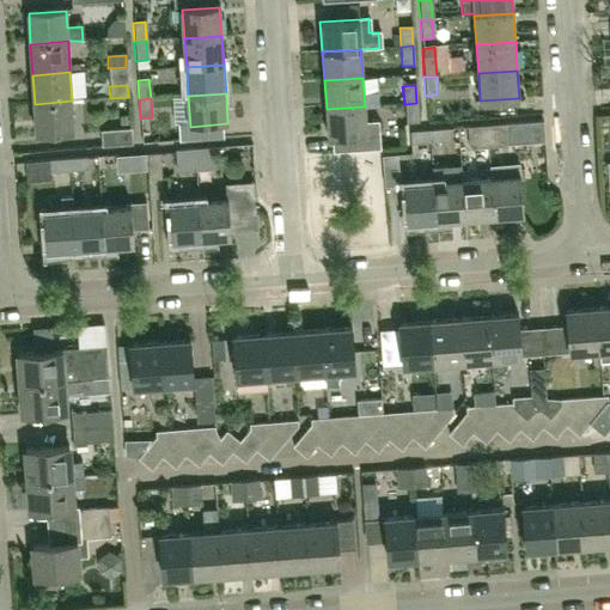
[(74,132),(72,101),(35,104),(36,134),(74,132)]
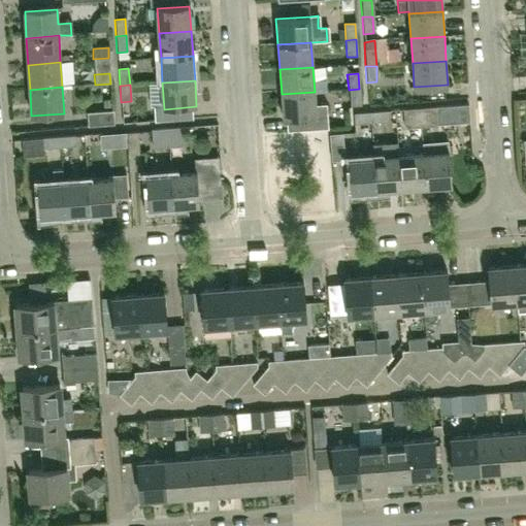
[(359,89),(349,90),(350,107),(360,106),(359,89)]
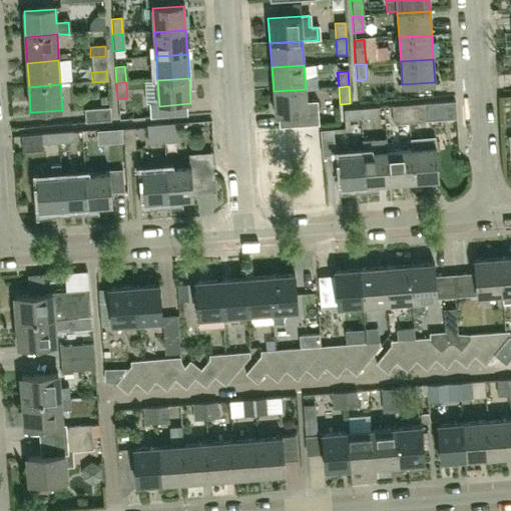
[(275,116),(291,115),(292,127),(320,125),(318,101),(307,102),(306,89),(274,91),(275,116)]
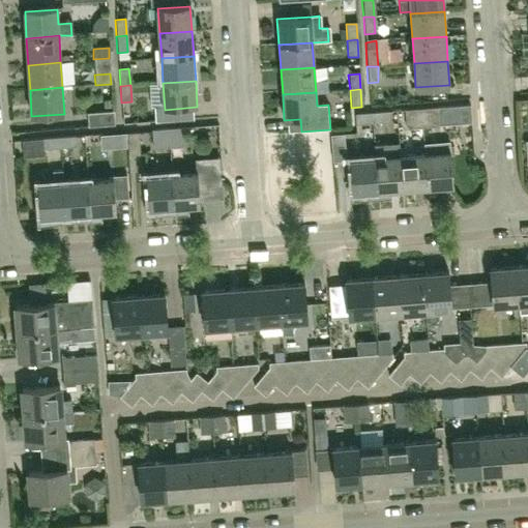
[(438,128),(436,109),(415,111),(416,119),(423,118),(423,129),(438,128)]
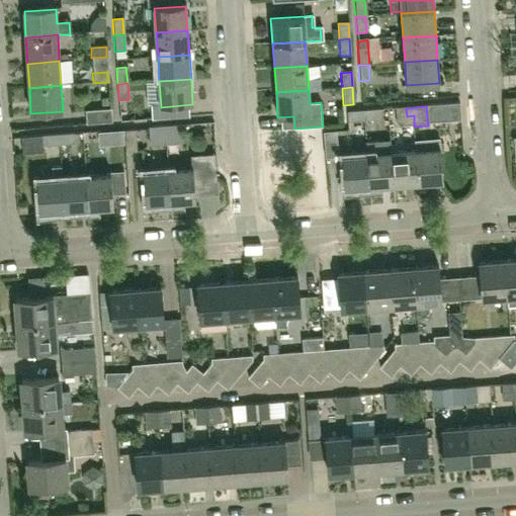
[(414,126),(414,115),(407,116),(406,108),(395,109),(396,127),(414,126)]
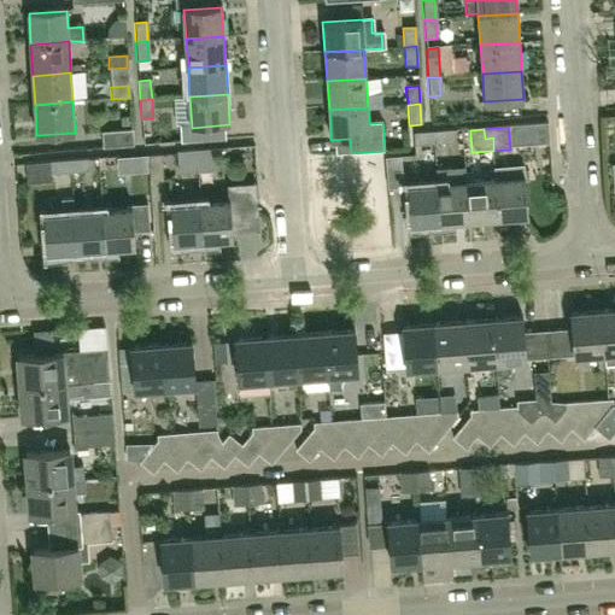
[(132,146),(132,130),(100,133),(101,150),(132,146)]
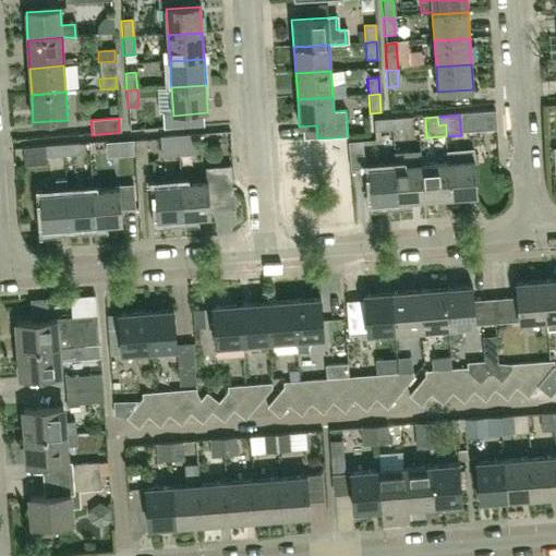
[(408,119),(390,120),(391,131),(408,129),(408,119)]
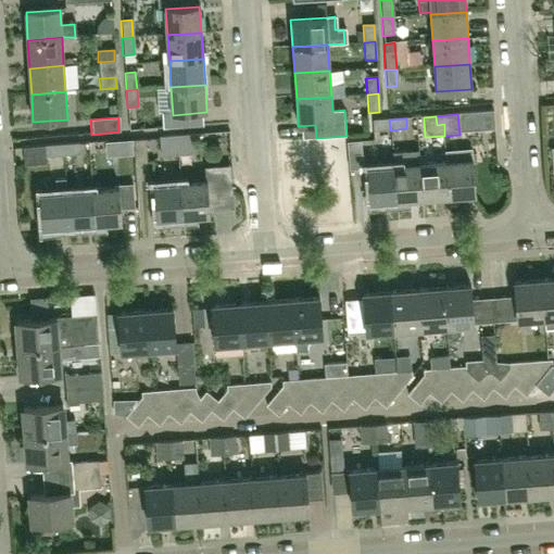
[(373,133),(390,130),(389,120),(372,121),(373,133)]
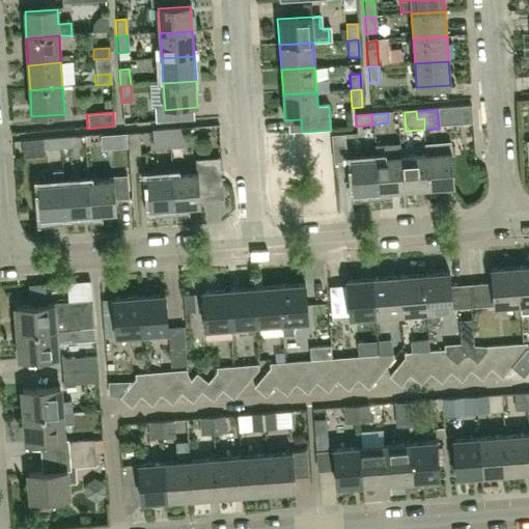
[(186,147),(185,129),(169,130),(169,139),(170,148),(186,147)]
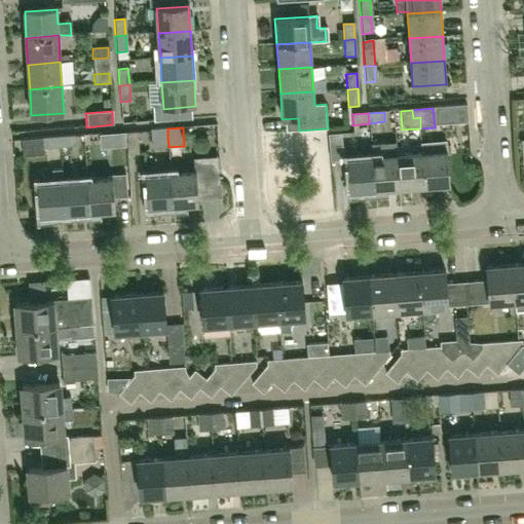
[(167,138),(167,128),(149,131),(151,149),(169,147),(167,138)]
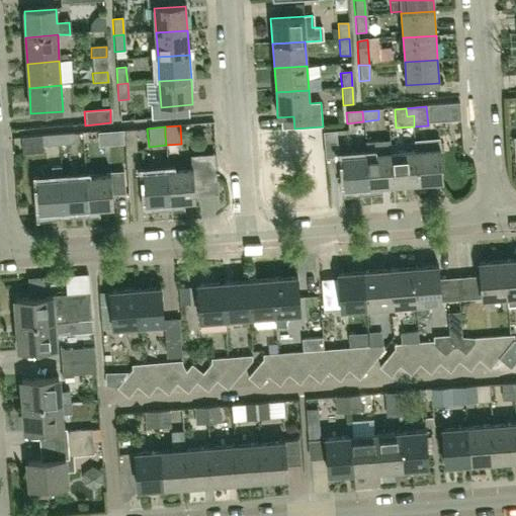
[(136,153),(135,131),(123,132),(124,154),(136,153)]
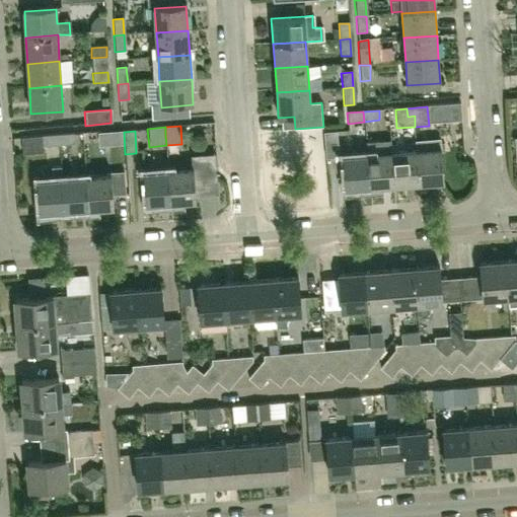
[(322,134),(324,159),(338,158),(336,132),(322,134)]
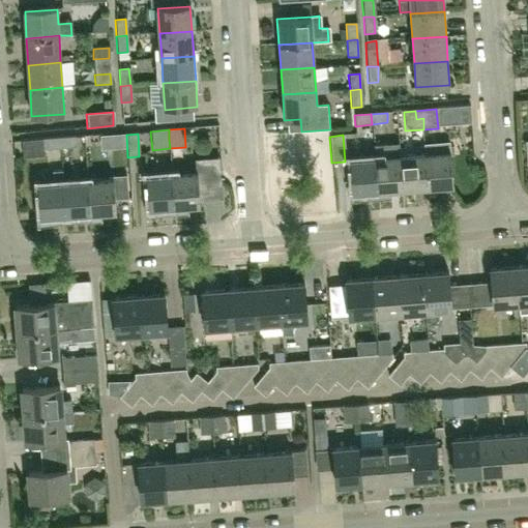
[(59,139),(60,148),(76,147),(76,137),(59,139)]
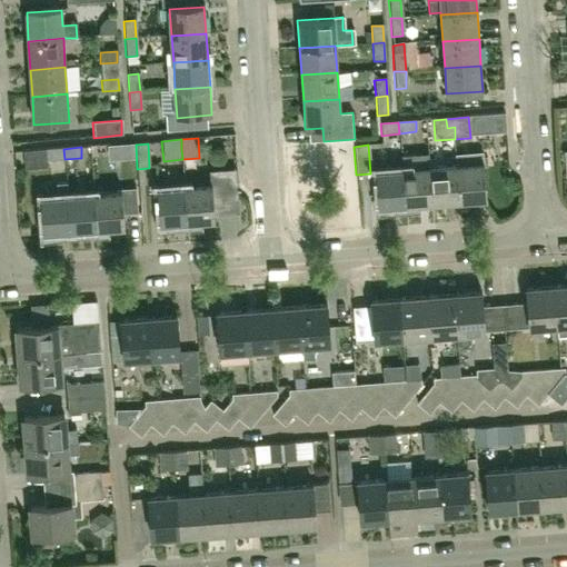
[(46,161),(65,159),(63,149),(43,150),(45,161),(46,161)]
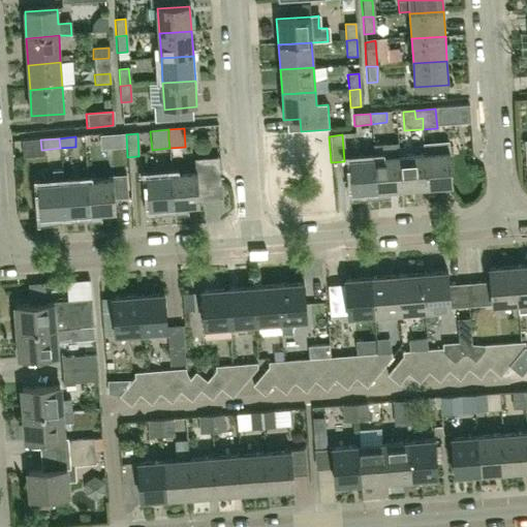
[(424,154),(426,187),(452,185),(450,152),(424,154)]
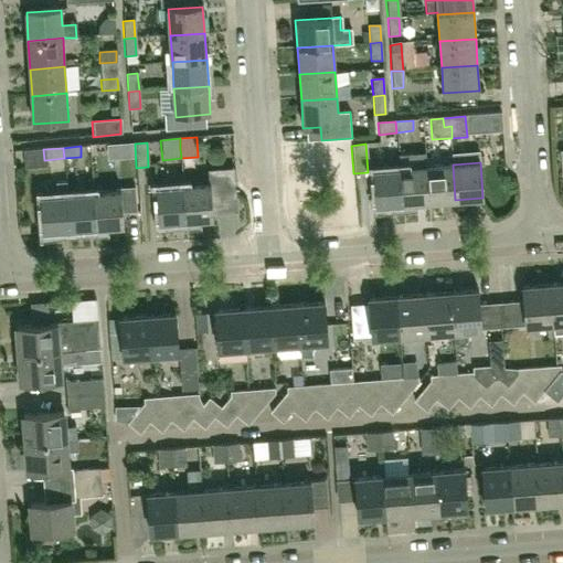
[(455,200),(453,165),(426,167),(429,202),(455,200)]
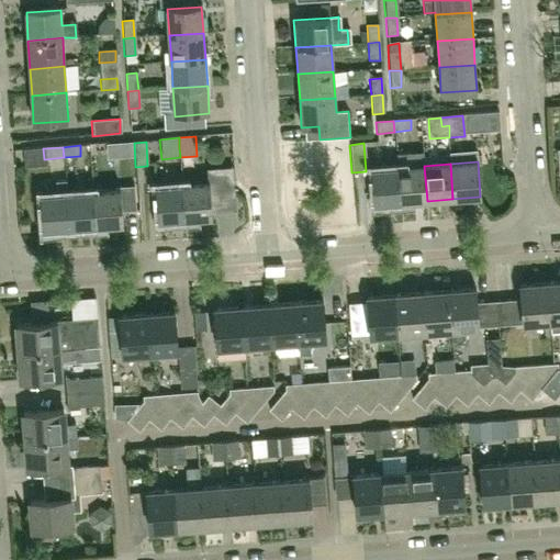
[(427,201),(424,166),(398,168),(401,203),(427,201)]
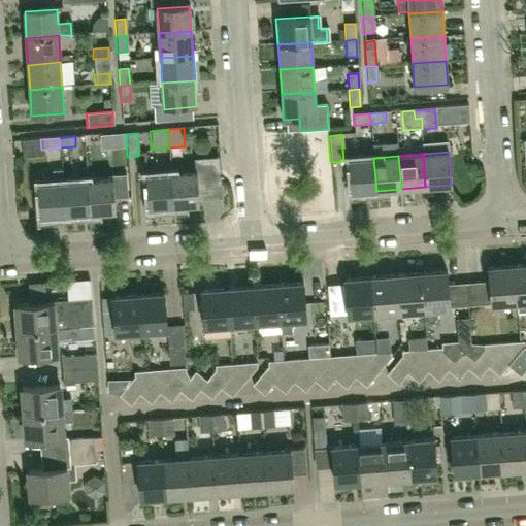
[(376,191),(373,158),(349,160),(351,193),(376,191)]
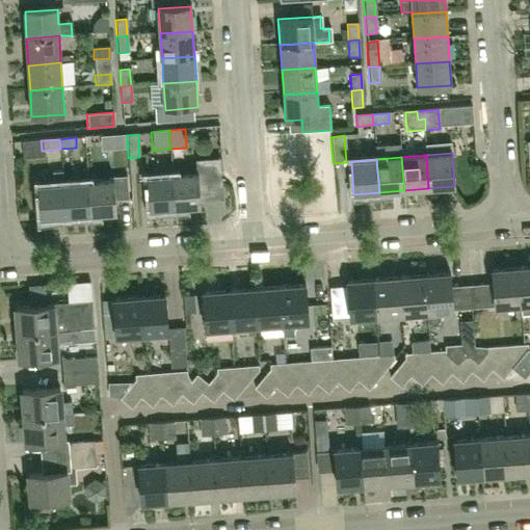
[(51,173),(52,185),(37,186),(41,219),(65,217),(63,184),(62,184),(61,171),(51,173)]
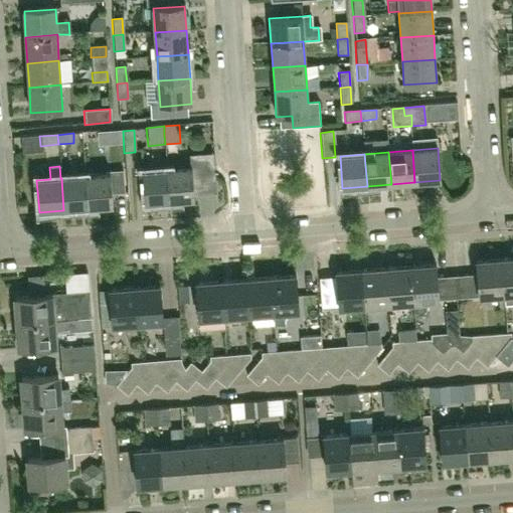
[(167,169),(169,202),(194,200),(191,167),(167,169)]
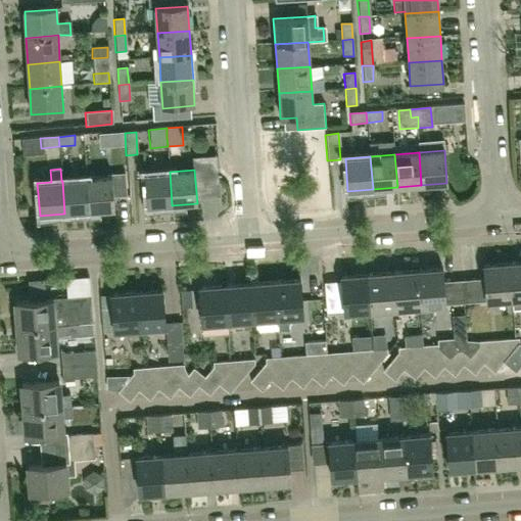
[(172,205),(170,172),(145,174),(147,206),(172,205)]
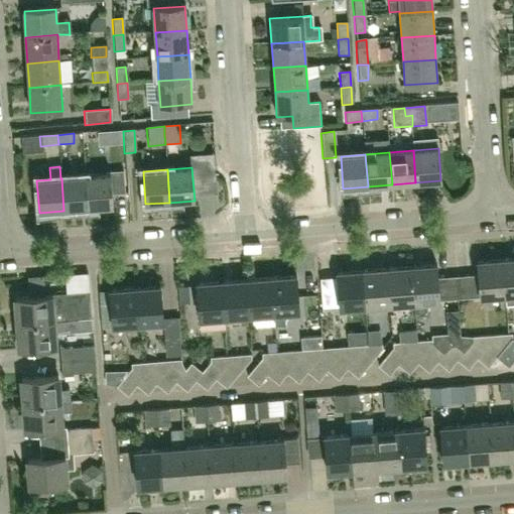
[(86,176),(88,208),(113,206),(112,195),(123,194),(122,171),(110,172),(110,173),(86,176)]
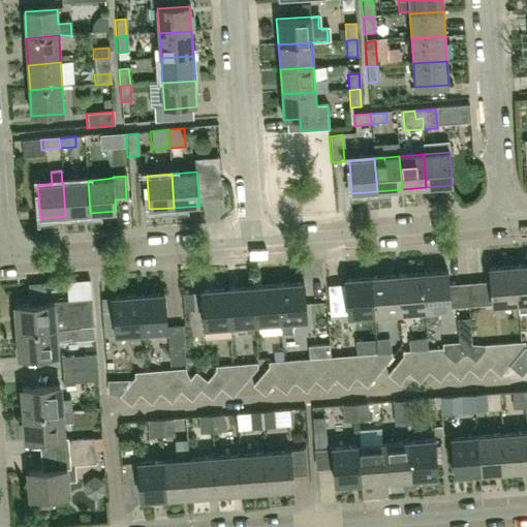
[(197,179),(198,199),(207,198),(206,178),(197,179)]
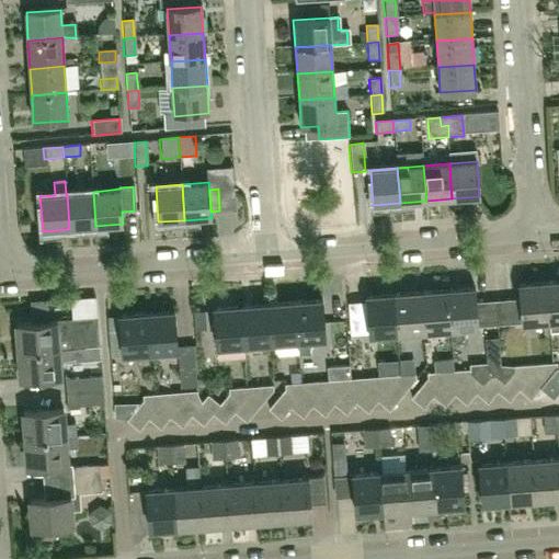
[(67,194),(69,229),(95,226),(93,192),(67,194)]
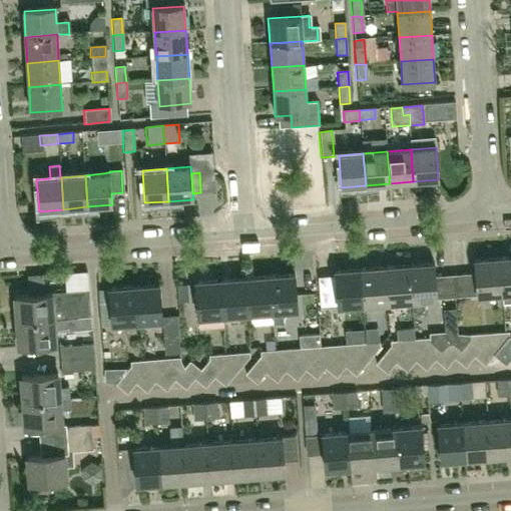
[(510,295),(510,294),(510,260),(497,261),(500,295),(501,304),(510,304),(510,295)]
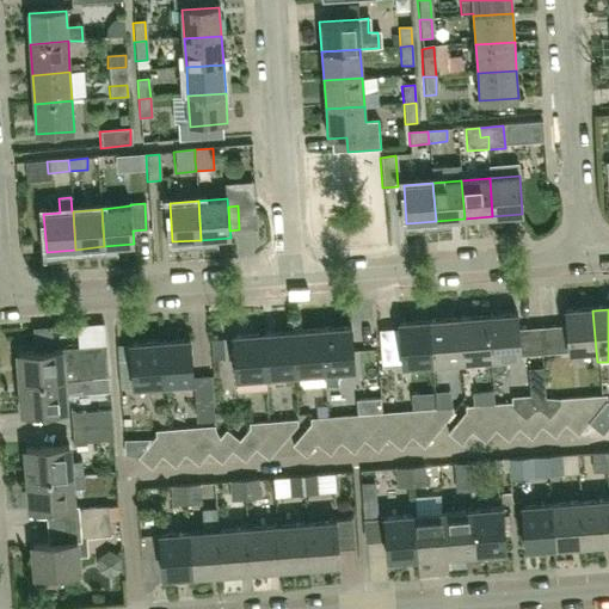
[(561,313),(564,354),(596,351),(592,311),(561,313)]
